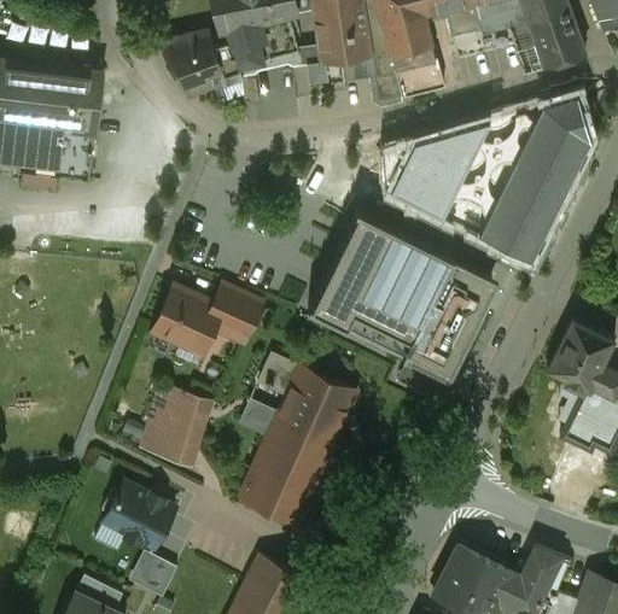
[(291,0),(214,0),(221,30),(222,30),(223,33),(289,17),(295,15),(291,0)]
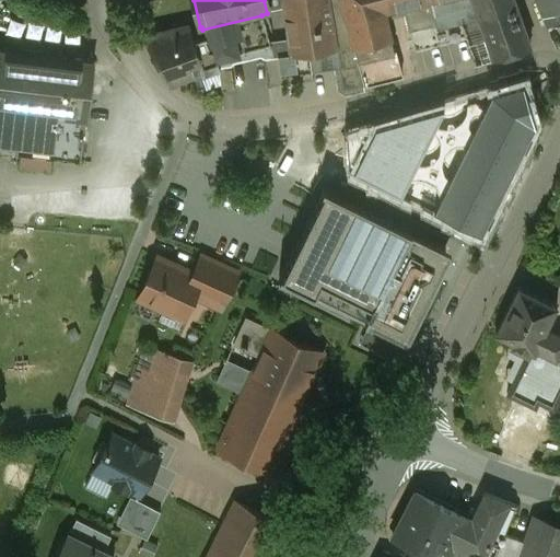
[(335,51),(323,0),(281,0),(290,58),(310,55),(335,51)]
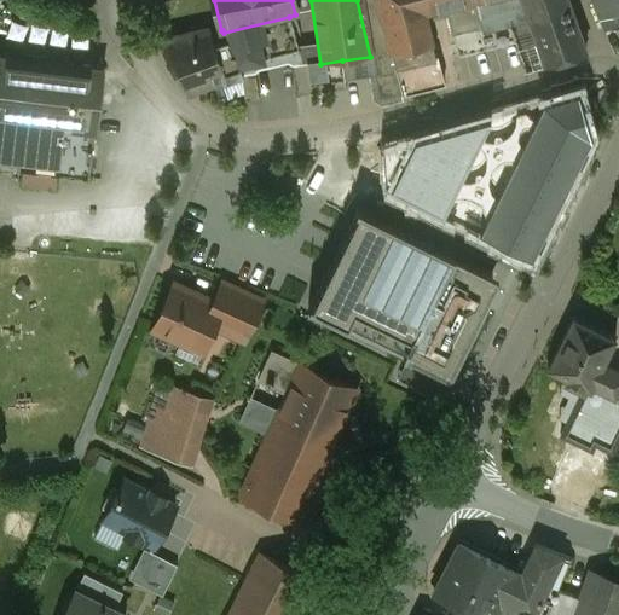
[(357,0),(370,57),(372,73),(393,69),(401,98),(443,87),(427,22),(426,15),(432,12),(445,9),(452,36),(481,29),(474,1),(473,0),(357,0)]
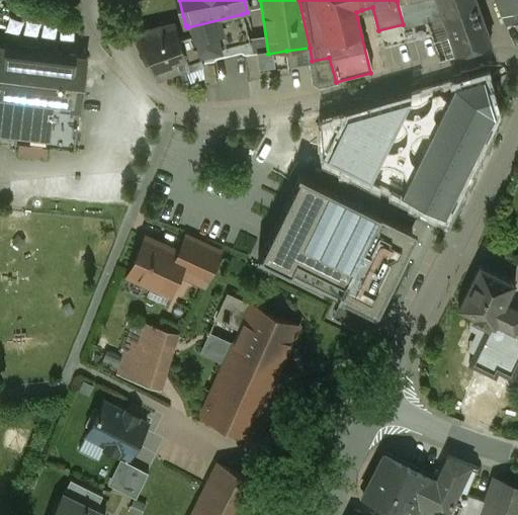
[(434,0),(412,0),(404,2),(403,0),(400,0),(397,1),(403,24),(404,29),(442,19),(434,0)]
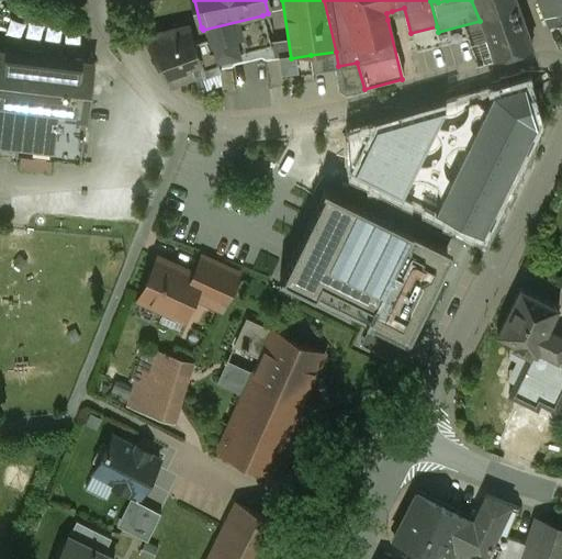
[(523,25),(514,0),(471,0),(480,21),(481,26),(494,62),(532,51),(523,25)]
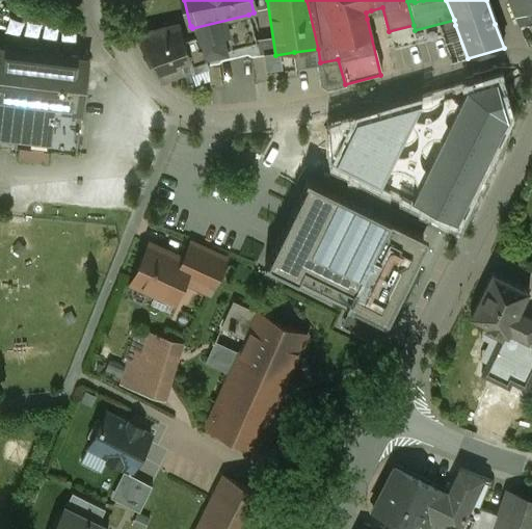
[(531,0),(507,0),(519,28),(531,23),(531,0)]
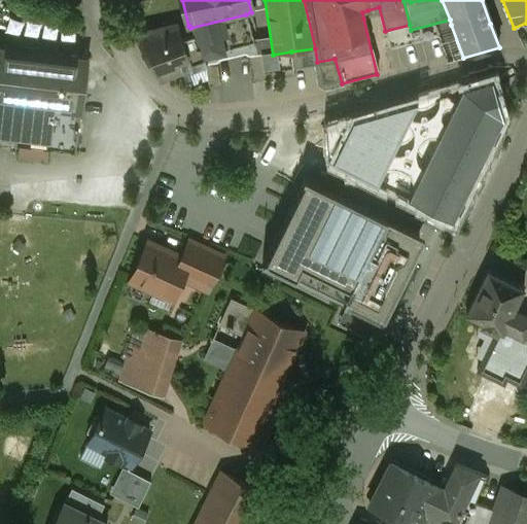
[(246,14),(190,28),(195,38),(202,55),(202,56),(230,49),(253,43),(246,14)]
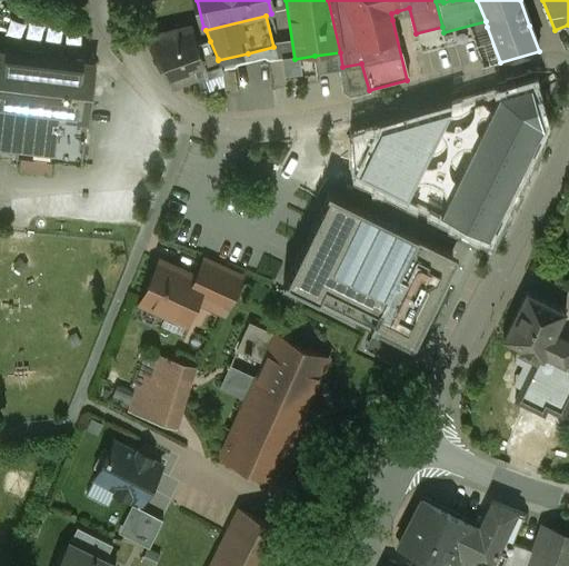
[(500,62),(487,27),(471,31),(483,67),(500,62)]
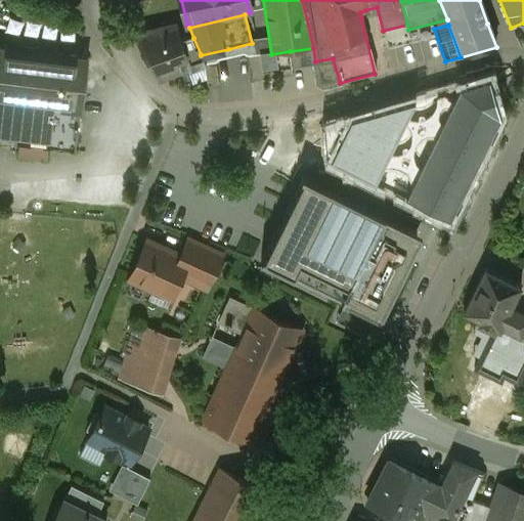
[(183,51),(175,29),(137,38),(161,80),(205,64),(201,55),(201,54),(193,38),(184,41),(187,50),(183,51)]
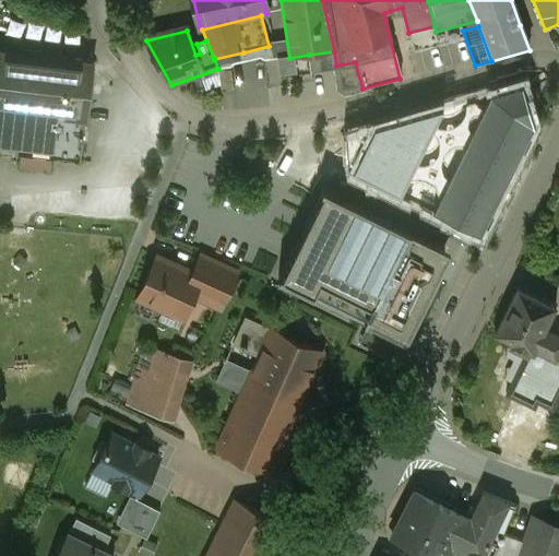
[(93,67),(0,55),(0,108),(59,116),(86,119),(93,67)]
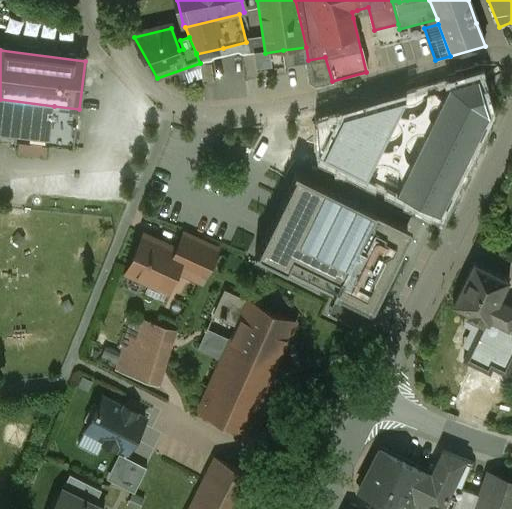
[(265,53),(242,56),(245,82),(287,76),(283,50),(265,53)]
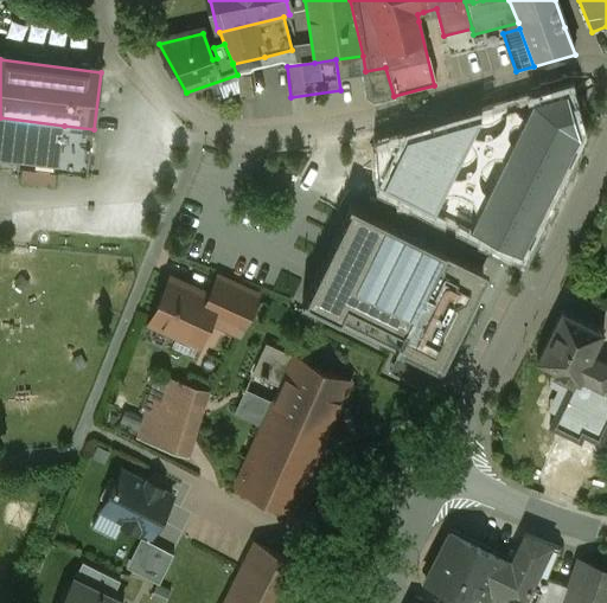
[(385,68),(365,71),(369,94),(378,91),(379,98),(394,96),(385,68)]
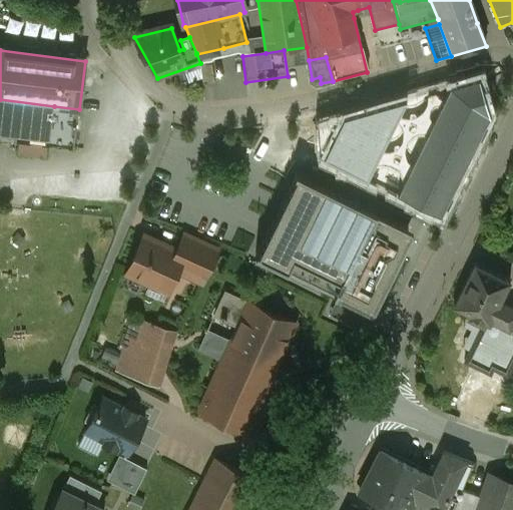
[(211,62),(199,64),(203,87),(214,85),(211,62)]
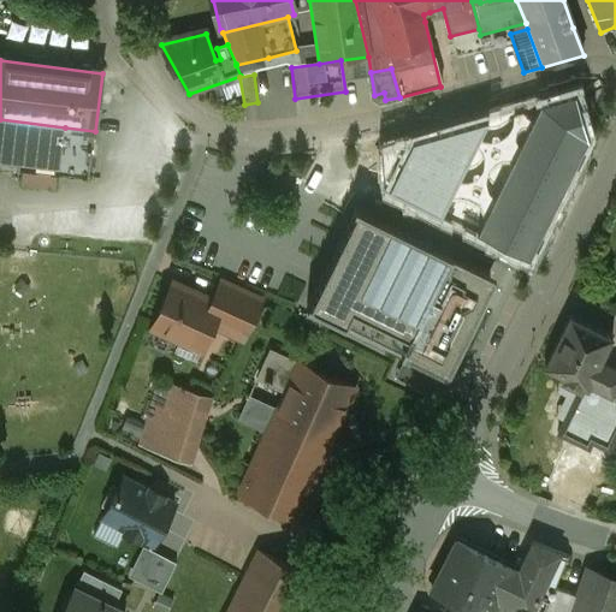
[(586,94),(468,118),(480,174),(436,162),(412,155),(409,162),(391,156),(385,178),(426,190),(446,185),(451,207),(474,214),(481,191),(515,184),(539,191),(561,188),(556,168),(597,160),(592,137),(593,132),(586,94)]
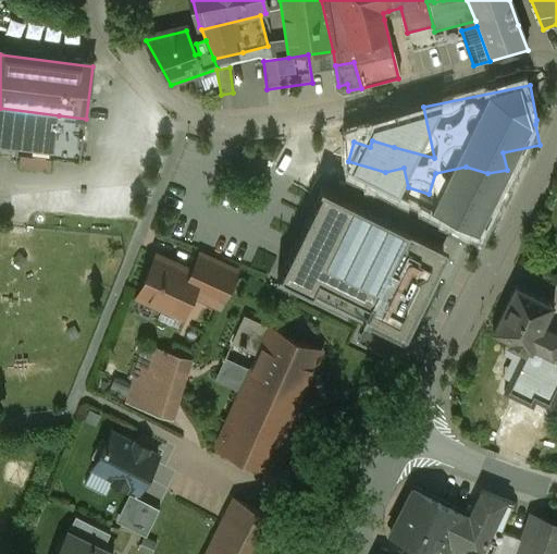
[(59,115),(0,108),(0,146),(54,154),(59,115)]
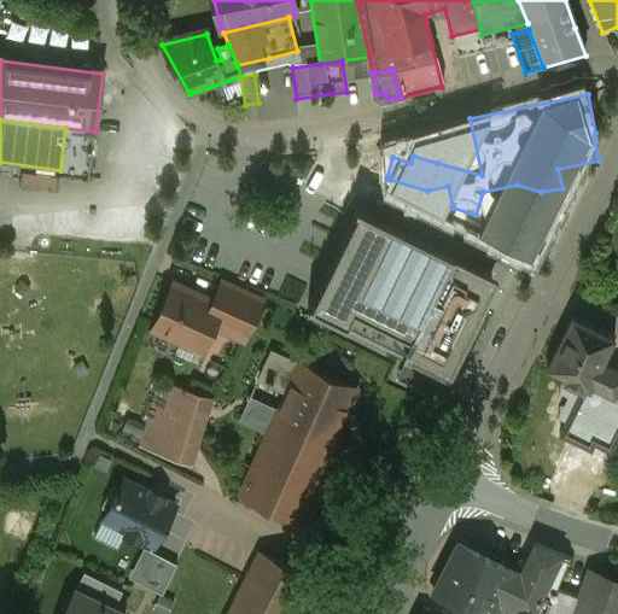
[(389,349),(443,375),(493,275),(360,211),(310,310),(345,327),(389,349)]
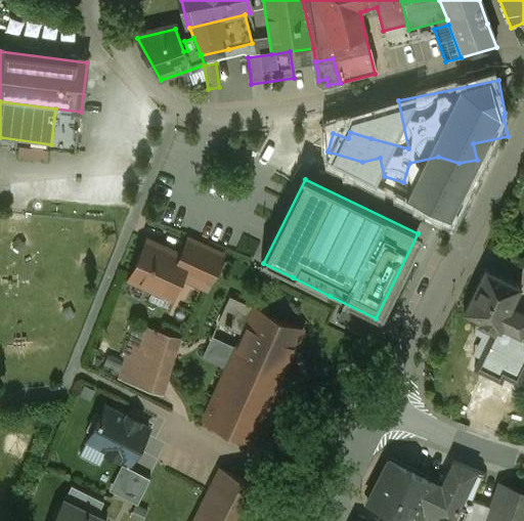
[(192,279),(186,290),(211,300),(229,257),(190,242),(182,259),(178,274),(192,279)]
